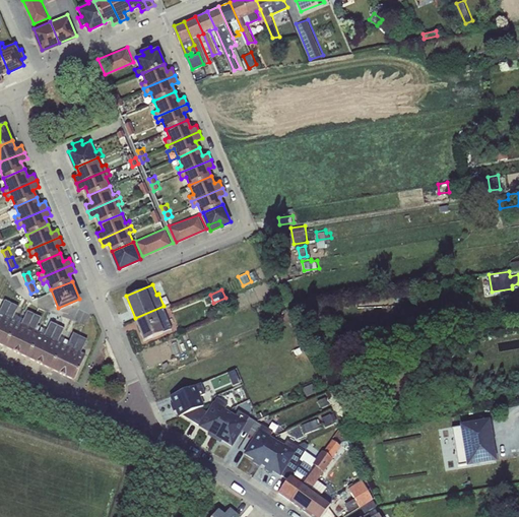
[(0,327),(13,301),(5,298),(0,309),(0,327)]
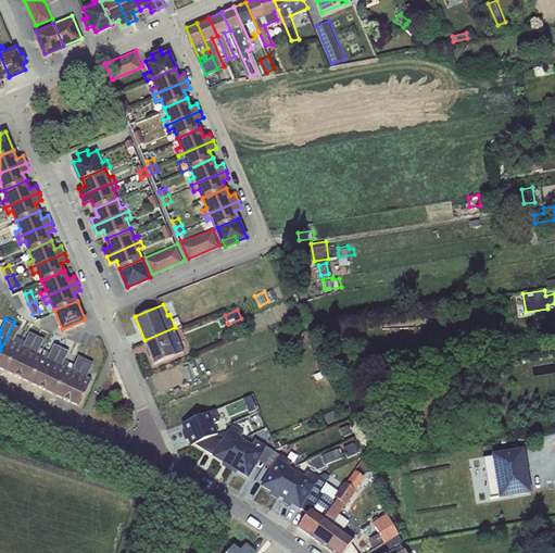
[(14,322),(0,350),(0,365),(7,368),(20,342),(14,339),(21,325),(14,322)]
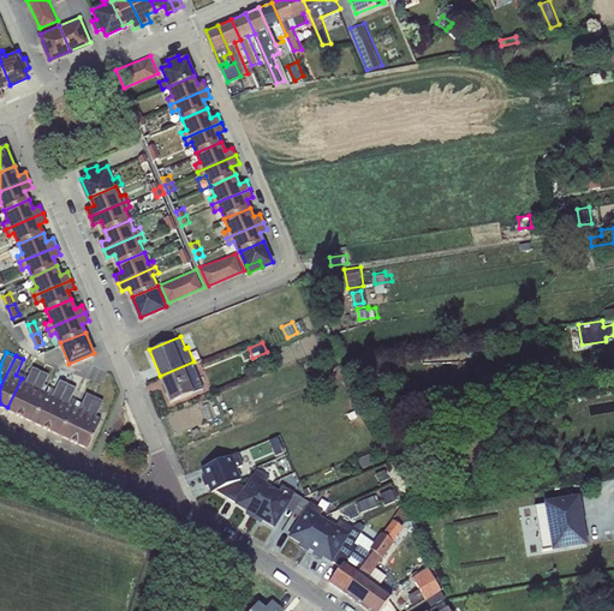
[(194,361),(160,376),(171,401),(204,387),(194,361)]
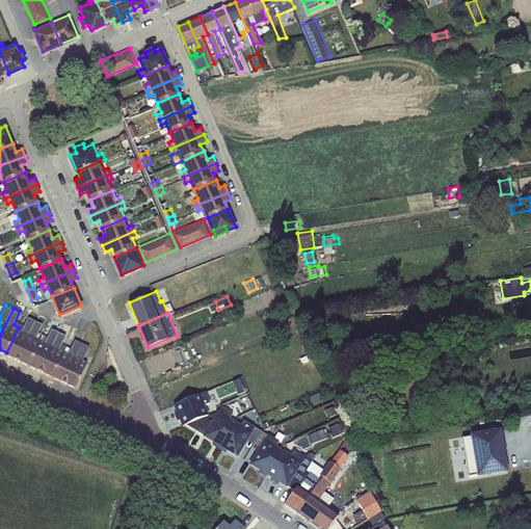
[(19,327),(6,352),(18,359),(36,319),(29,316),(23,328),(19,327)]
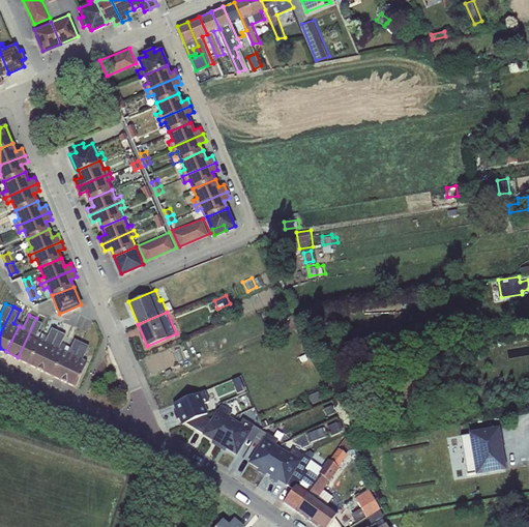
[(36,318),(18,357),(29,362),(45,331),(39,329),(43,321),(36,318)]
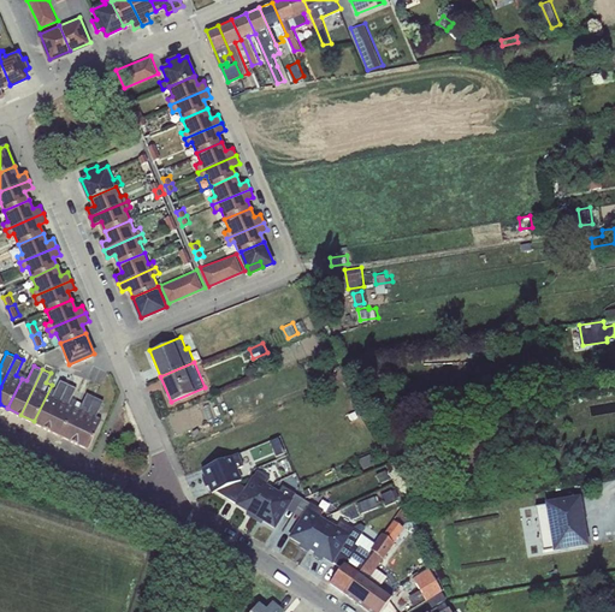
[(52,385),(34,421),(47,427),(69,381),(61,378),(57,387),(52,385)]
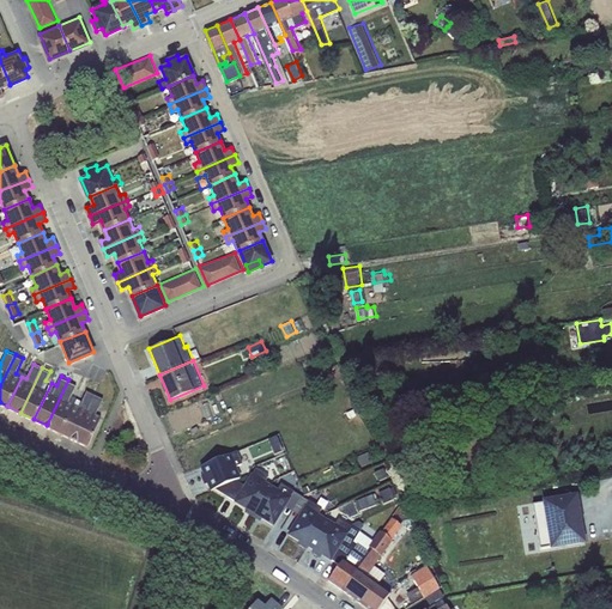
[(68,379),(47,425),(61,432),(78,397),(72,394),(77,384),(68,379)]
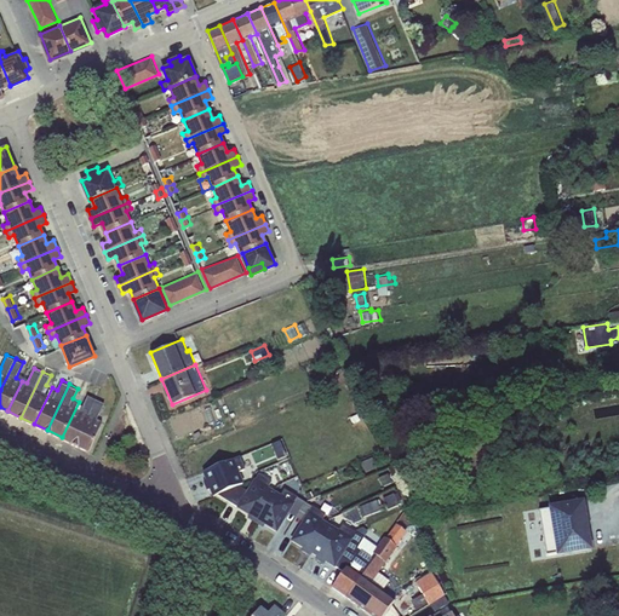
[(79,402),(62,437),(75,443),(97,397),(89,393),(84,404),(79,402)]
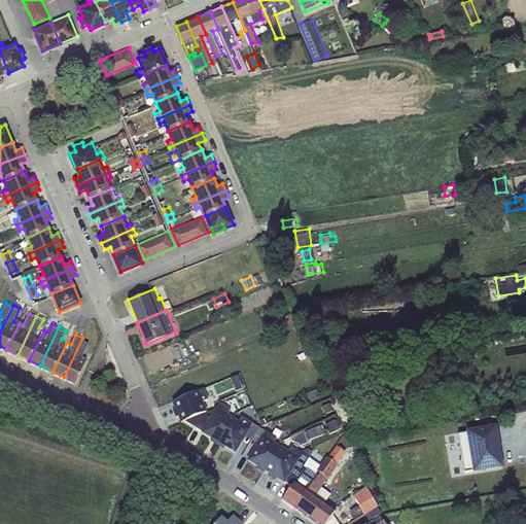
[(82,338),(64,377),(76,383),(88,357),(82,355),(89,342),(82,338)]
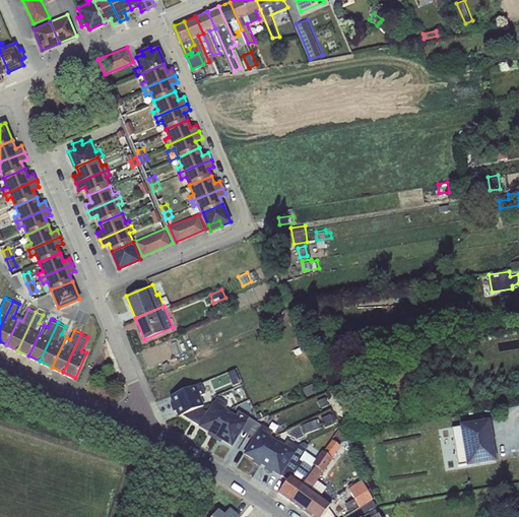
[(238,373),(230,376),(234,385),(242,381),(238,373)]
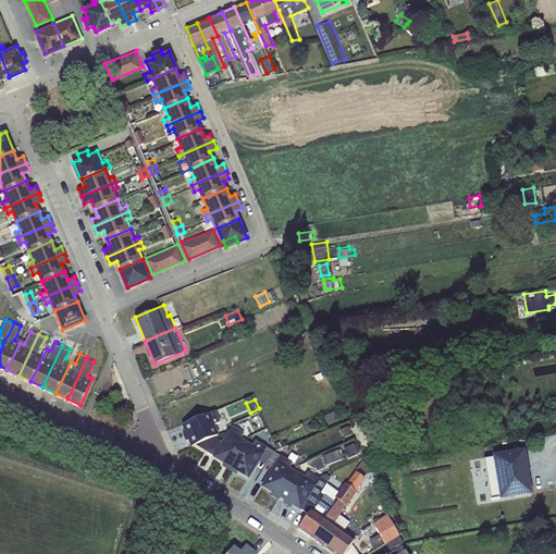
[(196,443),(214,434),(220,432),(215,422),(221,420),(217,408),(183,422),(186,430),(184,431),(187,439),(189,438),(193,444),(196,443)]
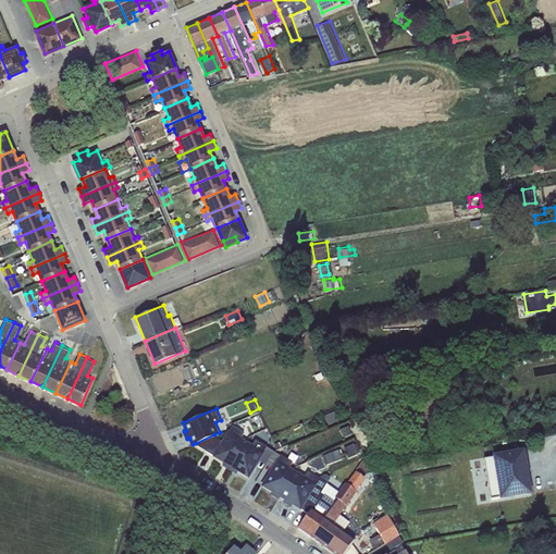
[(335,409),(325,414),(330,422),(340,418),(335,409)]
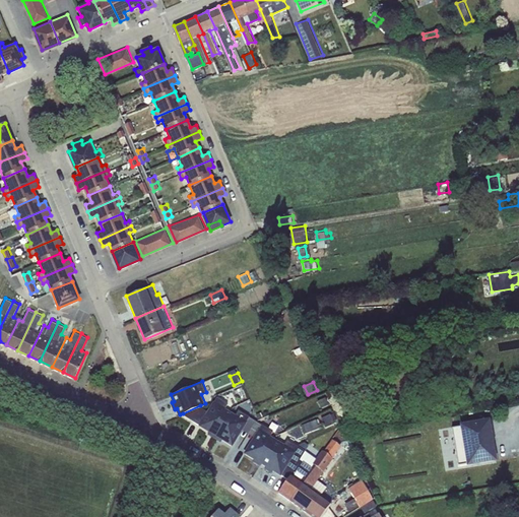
[(200,405),(183,413),(210,430),(208,432),(215,436),(232,409),(225,406),(229,402),(217,395),(214,399),(207,409),(200,405)]
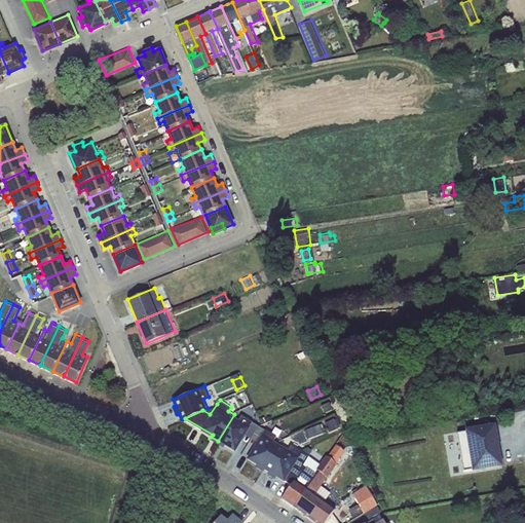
[(330,400),(322,404),(326,411),(333,407),(330,400)]
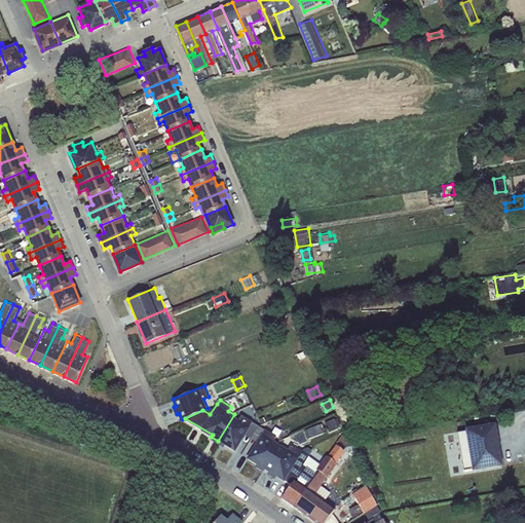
[(234,414),(218,441),(224,445),(225,443),(235,448),(245,433),(251,437),(259,423),(241,413),(239,418),(234,414)]
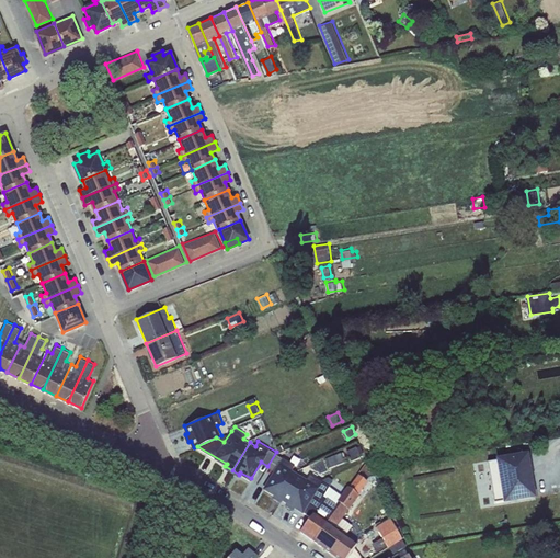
[(361,444),(347,450),(352,459),(361,455),(361,453),(365,451),(361,444)]
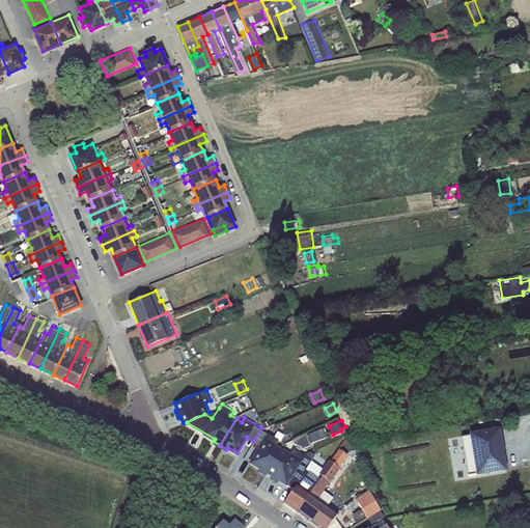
[(324,426),(308,433),(312,441),(327,435),(324,426)]
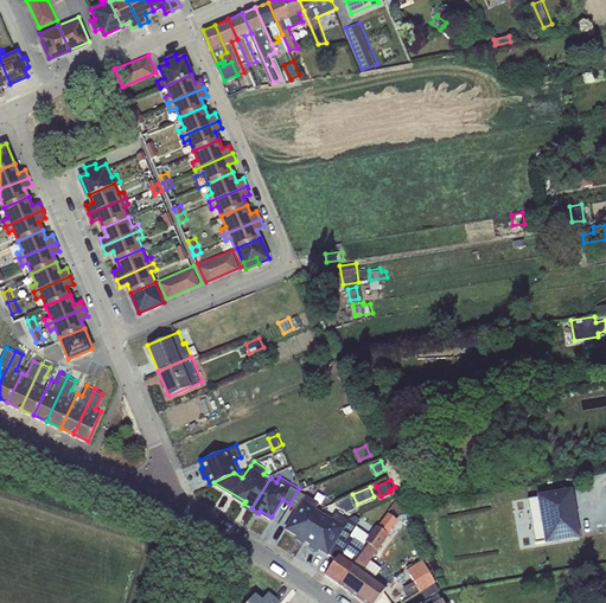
[(299,488),(289,504),(298,508),(287,526),(298,533),(297,536),(305,541),(306,538),(324,511),(317,506),(320,501),(299,488)]
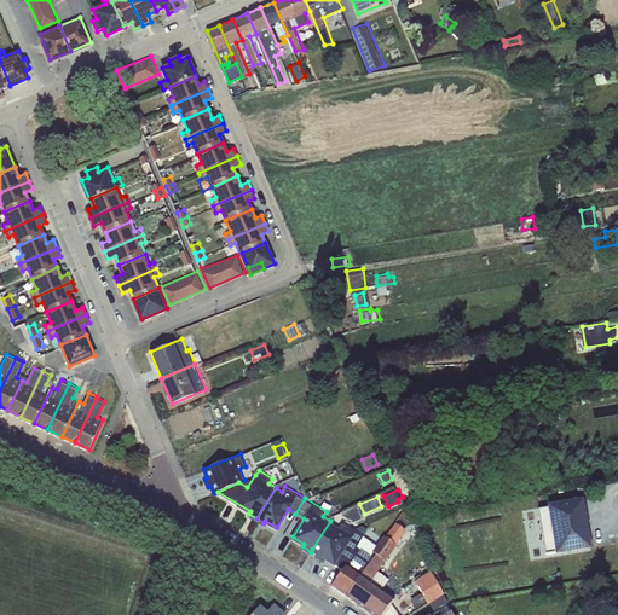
[(548,505),(539,508),(547,551),(556,550),(556,552),(593,546),(584,498),(548,503),(548,505)]
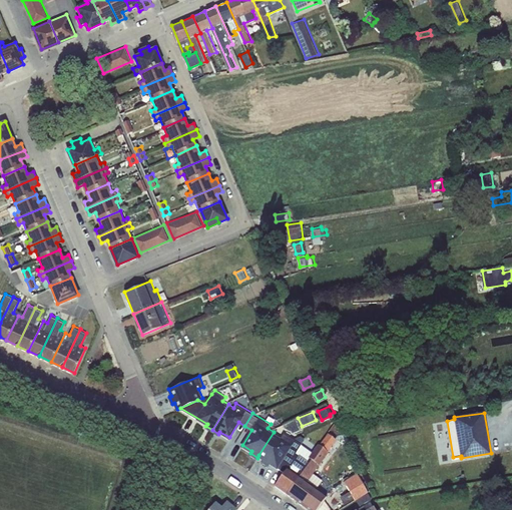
[(274,432),(259,455),(264,458),(263,460),(269,464),(271,462),(277,466),(294,438),(284,432),(281,437),(274,432)]
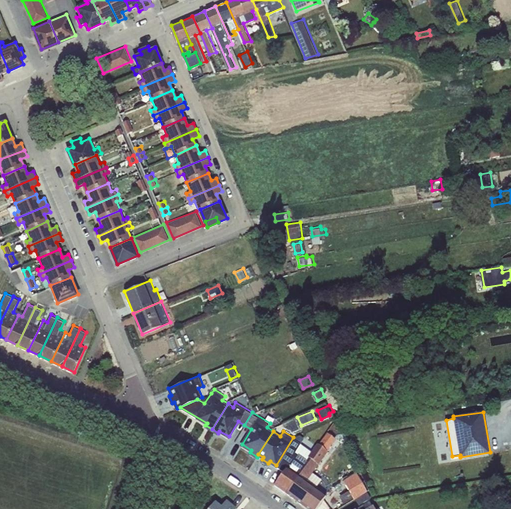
[(309,460),(286,491),(310,508),(314,508),(326,493),(316,486),(307,479),(313,471),(328,450),(327,449),(337,437),(328,431),(318,443),(312,450),(308,455),(311,457),(309,460)]
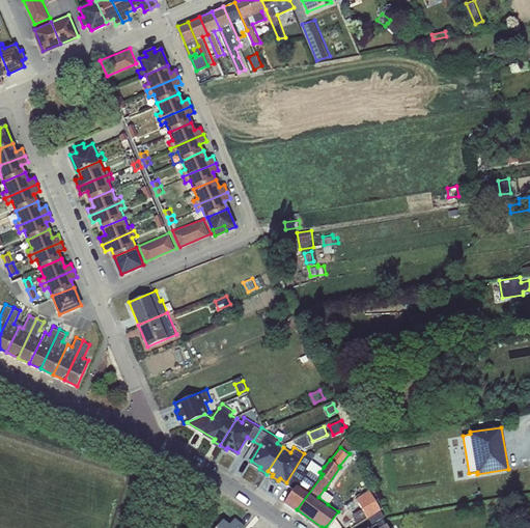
[(304,453),(286,482),(294,488),(284,501),(297,509),(321,477),(307,468),(312,459),(316,453),(311,450),(304,453)]
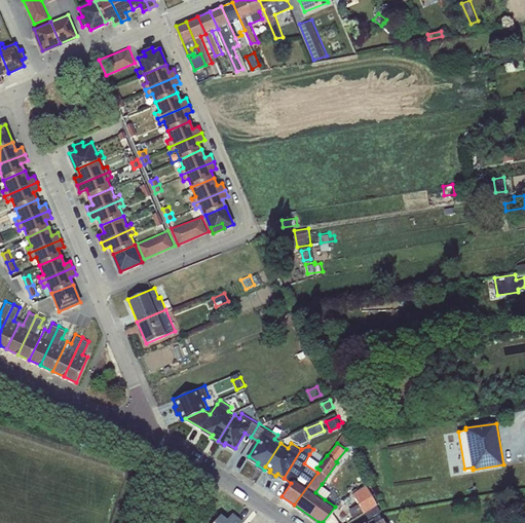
[(304,463),(317,473),(320,470),(316,468),(321,462),(309,454),(304,463)]
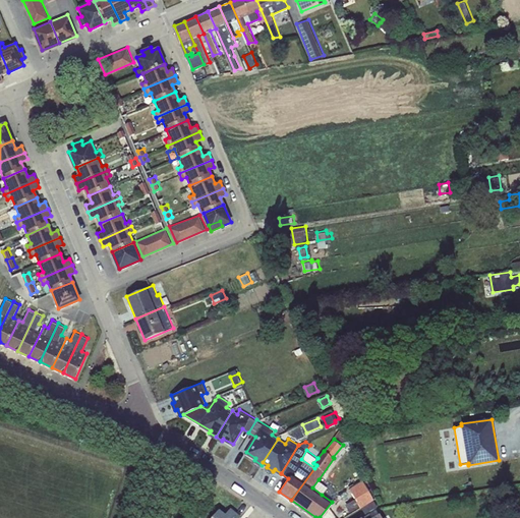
[(362,506),(373,499),(374,499),(362,478),(348,486),(355,498),(346,503),(350,511),(360,506),(360,507),(362,506)]
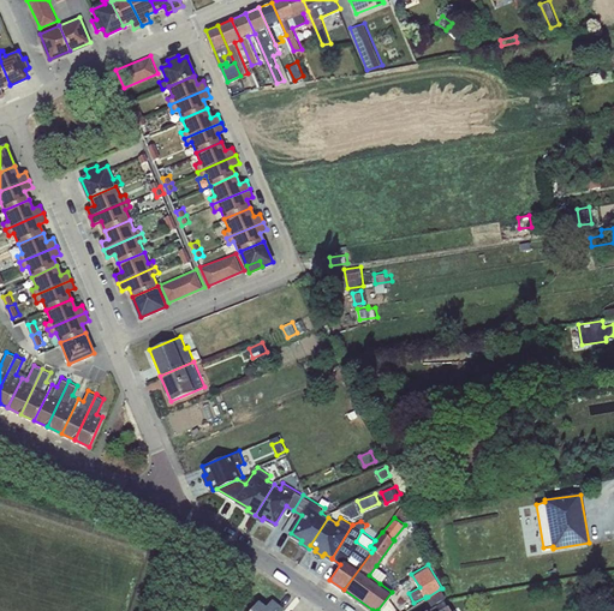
[(369,575),(380,583),(387,573),(376,565),(369,575)]
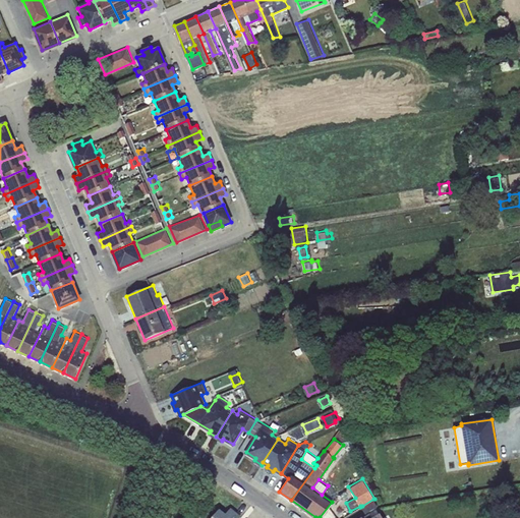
[(373,499),(362,506),(366,512),(377,505),(373,499)]
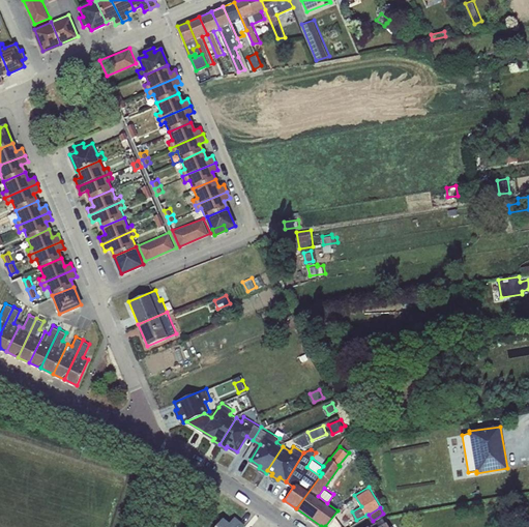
[(242,526),(244,525),(234,517),(229,523),(223,519),(214,526),(242,526)]
